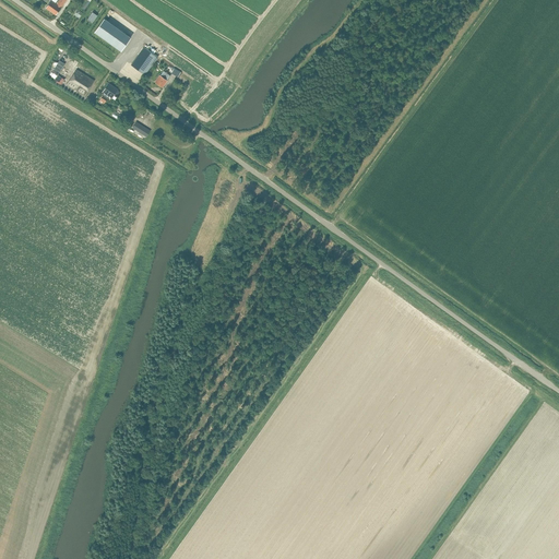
[(61,8),(66,0),(60,0),(59,2),(57,1),(56,3),(51,0),(46,8),(56,15),(61,8)]
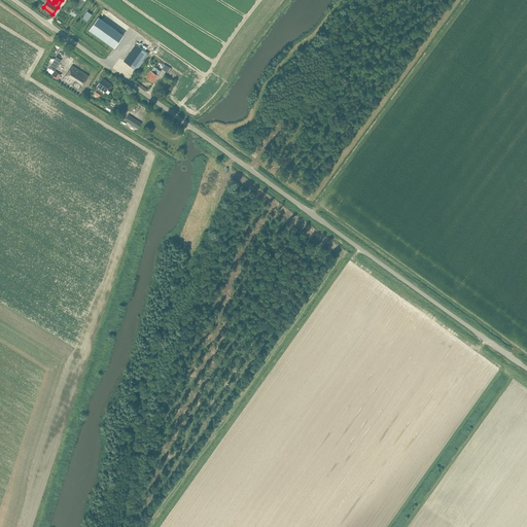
[(86,11),(82,19),(86,22),(90,18),(92,14),(86,11)]
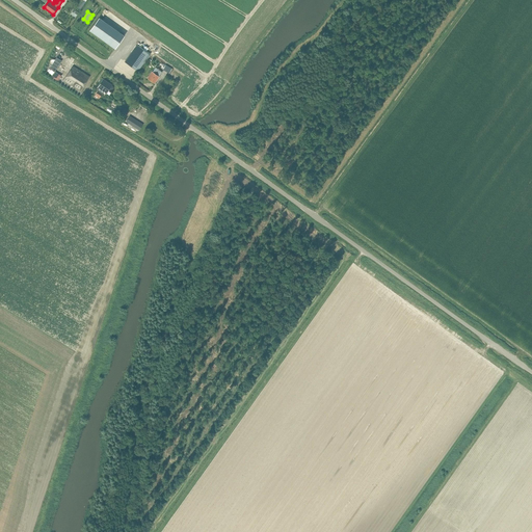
[(138,72),(140,67),(148,57),(150,54),(137,46),(134,49),(125,62),(138,72)]
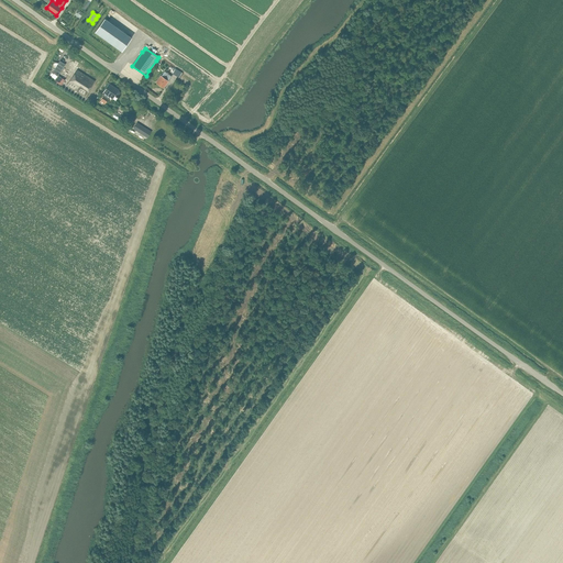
[(59,61),(53,73),(58,76),(65,65),(59,61)]
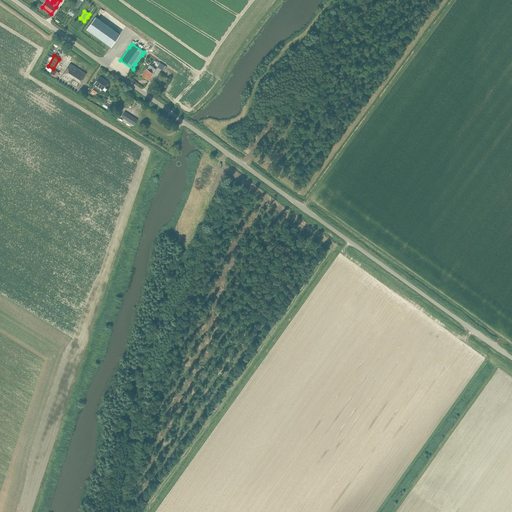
[(78,87),(84,77),(86,74),(77,68),(79,65),(70,59),(66,65),(68,67),(61,77),(78,87)]
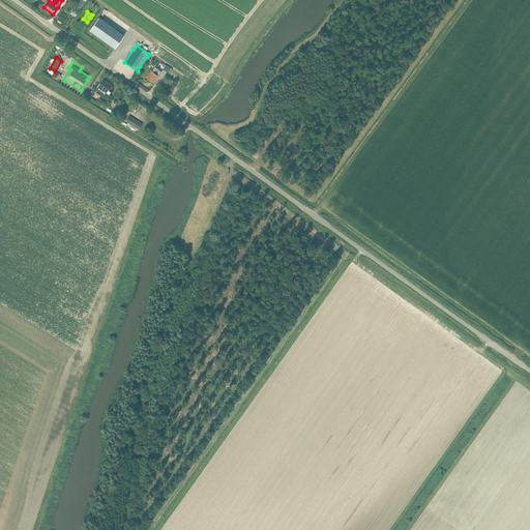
[(153,83),(156,79),(160,74),(162,71),(155,66),(153,69),(150,74),(147,78),(153,83)]
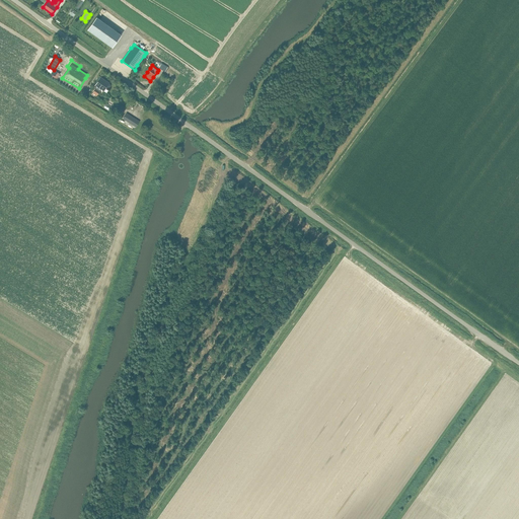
[(103,76),(112,81),(114,78),(105,73),(103,76)]
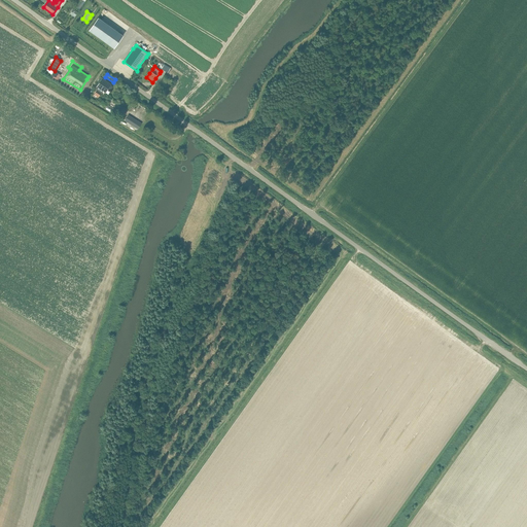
[(102,78),(99,82),(97,86),(101,90),(100,92),(97,90),(94,94),(98,97),(103,91),(106,93),(108,88),(110,89),(111,89),(112,88),(112,85),(110,84),(111,84),(102,78)]
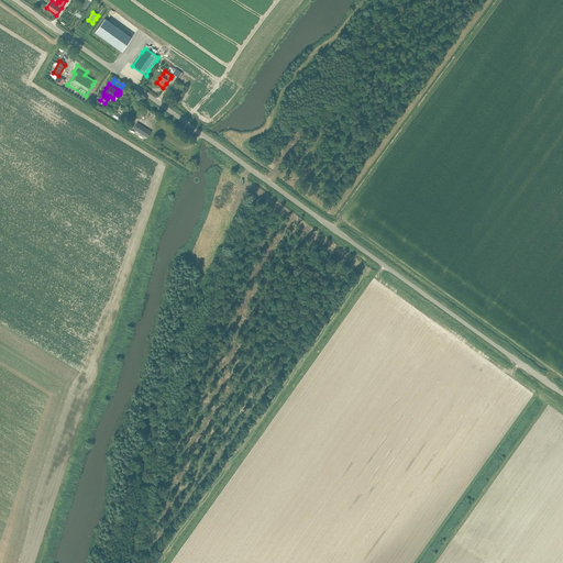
[(121,116),(116,112),(113,117),(122,122),(123,121),(127,123),(129,120),(125,117),(127,116),(123,113),(121,116)]
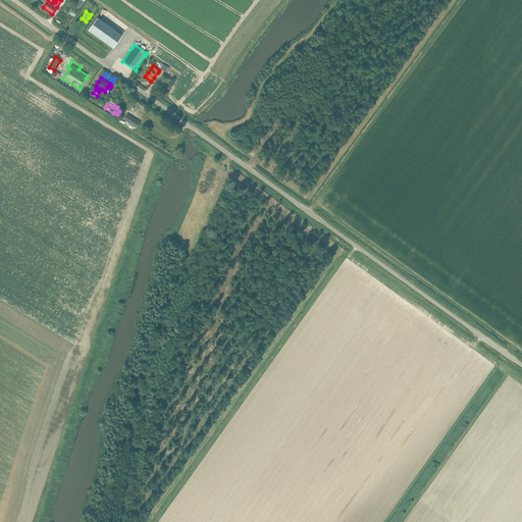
[(127,114),(123,119),(137,127),(140,122),(127,114)]
